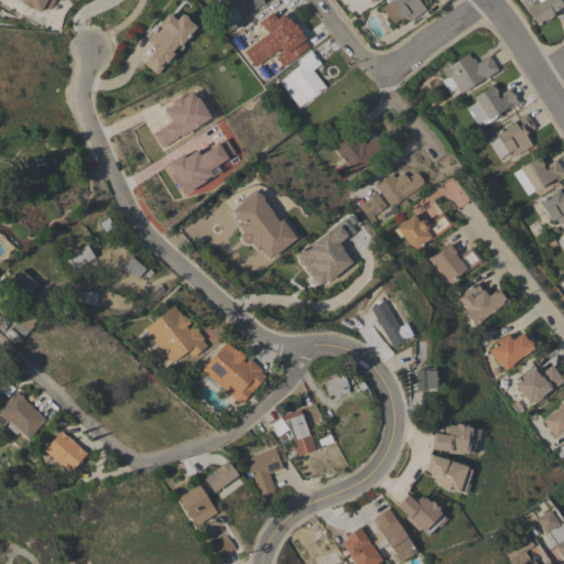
[(54,0),(50,10),(43,7),(40,12),(32,8),(31,9),(21,3),(22,2),(18,0),(54,0)]
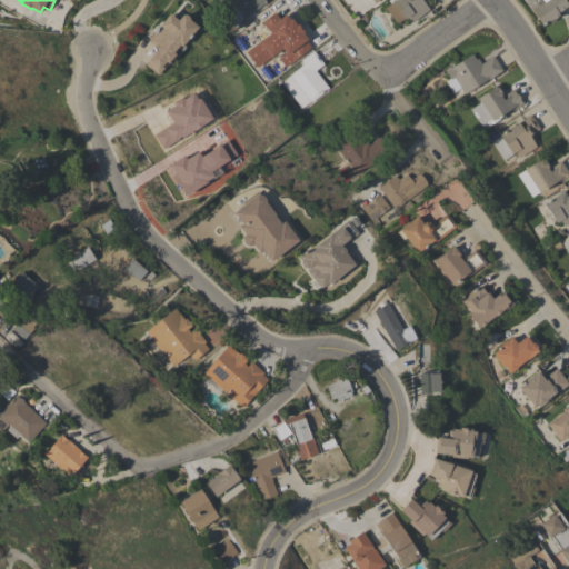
[(242,19),(233,26),(225,13),(232,7),(227,0),(265,0),(267,2),(242,20),(242,19)]
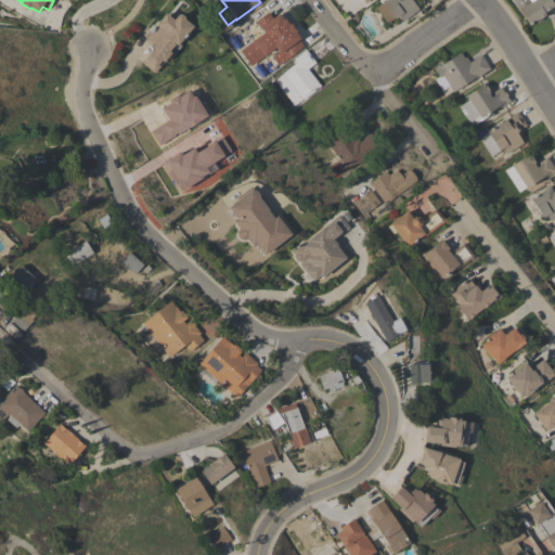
[(402,22),(399,16),(395,20),(394,18),(387,24),(375,8),(381,3),(378,1),(379,0),(415,0),(413,2),(418,9),(402,22)]
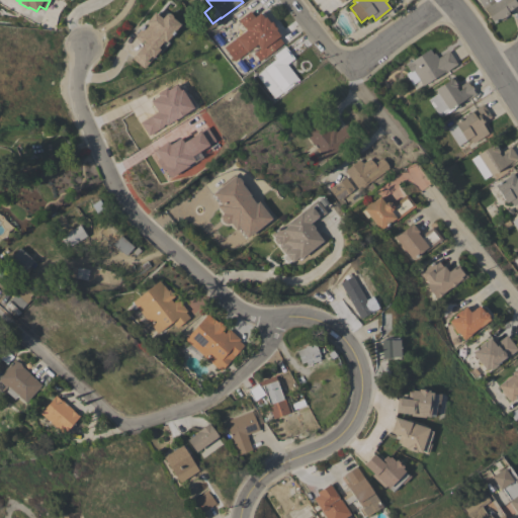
[(517,0),(517,1),(517,3),(507,12),(509,14),(505,16),(506,18),(501,21),(500,20),(494,24),(484,9),(478,0),(517,0)]
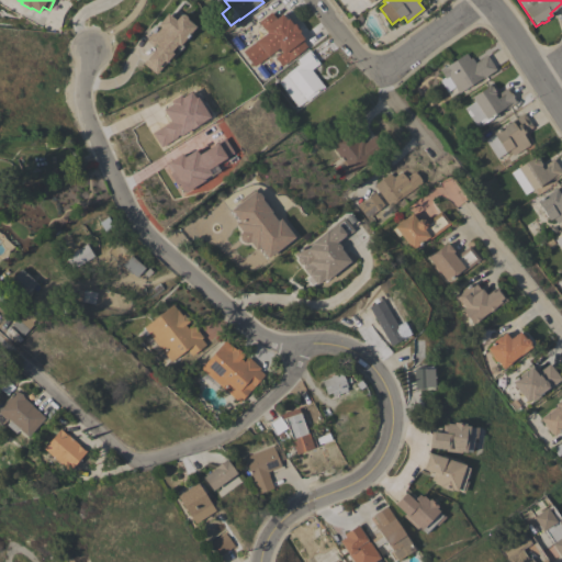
[(188,18),(199,27),(197,30),(195,29),(190,35),(191,36),(187,41),(181,46),(180,45),(177,46),(172,52),(175,54),(167,64),(166,63),(156,75),(142,62),(156,46),(155,44),(153,47),(146,41),(148,38),(147,37),(153,32),(150,31),(168,12),(176,19),(182,12),(188,18)]
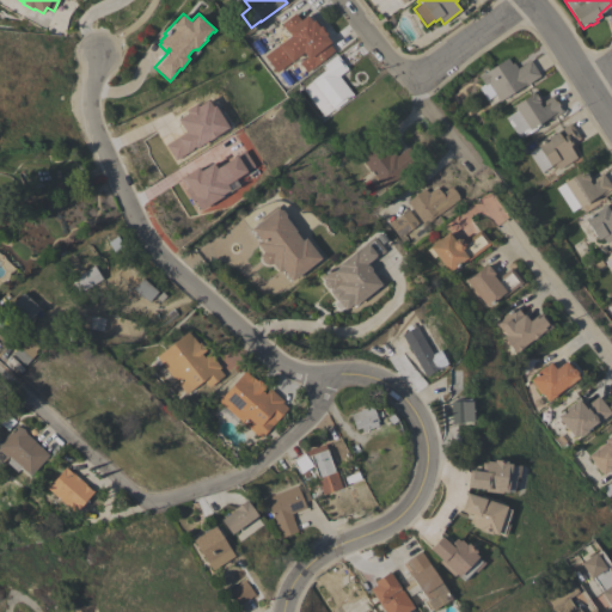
[(334,51),(313,66),(303,53),(276,73),(264,56),(291,36),(281,24),(295,13),(305,25),(307,23),(313,31),(314,30),(319,37),(322,35),(334,51)]
